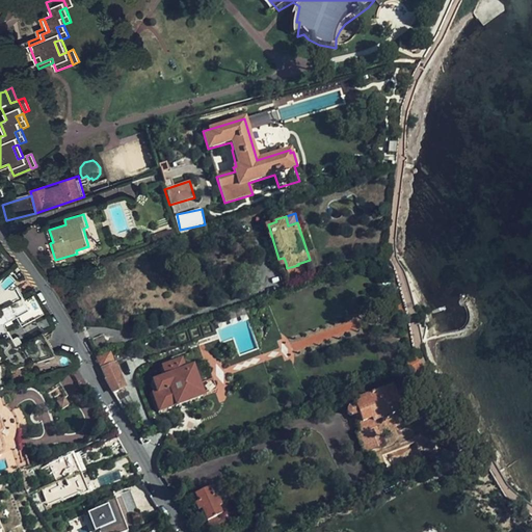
[(277,266),(286,263),(284,258),(278,259),(268,224),(265,225),(277,266)]
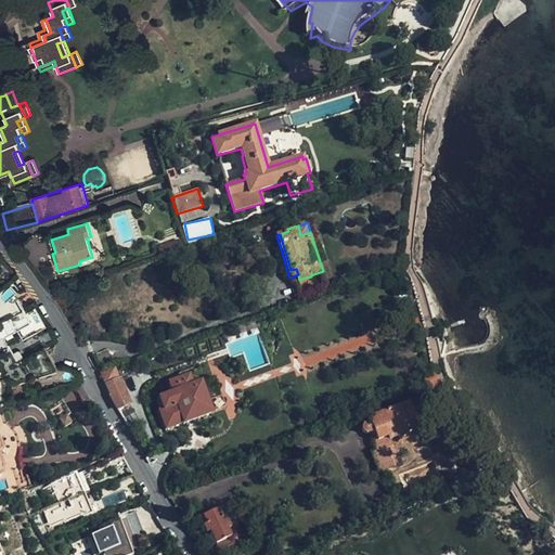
[(98,259),(91,236),(87,239),(92,257),(79,261),(80,265),(98,259)]
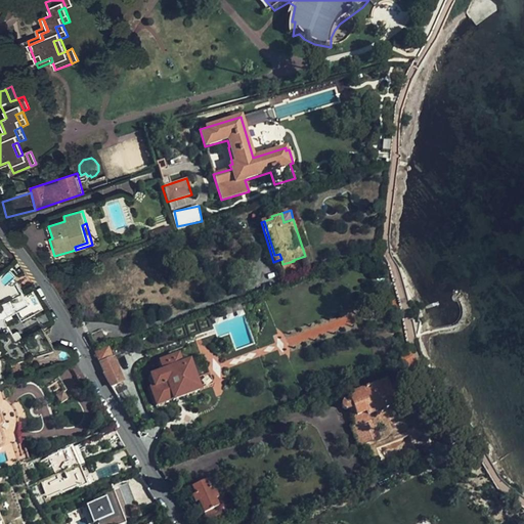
[(150,241),(171,234),(169,227),(148,234),(150,241)]
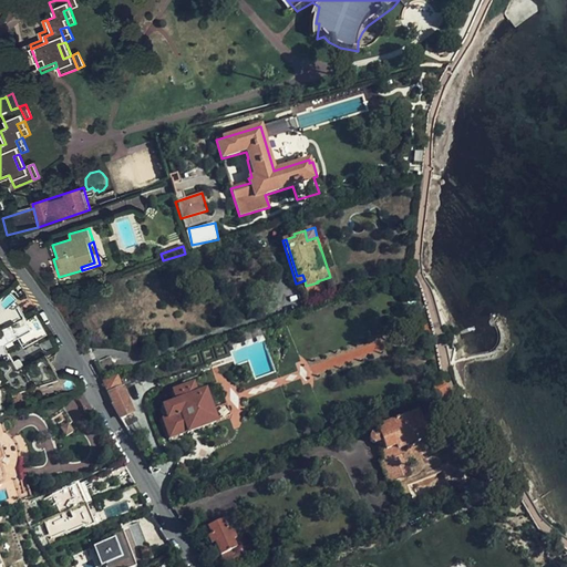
[(0,400),(10,393),(12,397),(18,412),(24,410),(66,393),(58,375),(47,356),(18,372),(4,347),(31,330),(12,298),(2,303),(7,310),(0,316),(0,400)]
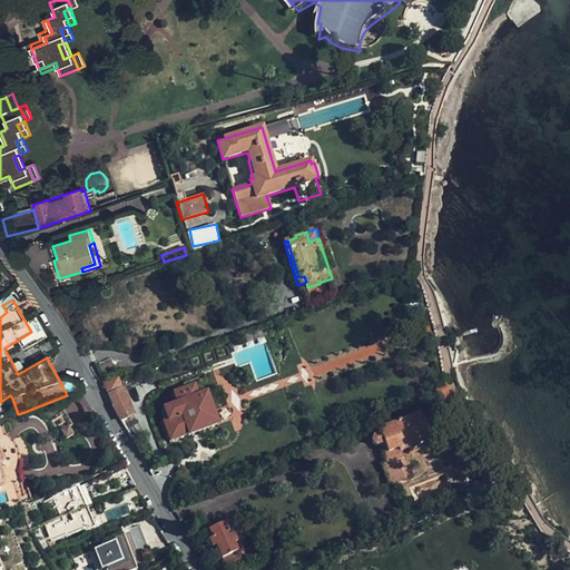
[(460,349),(451,353),(453,365),(464,360),(460,349)]
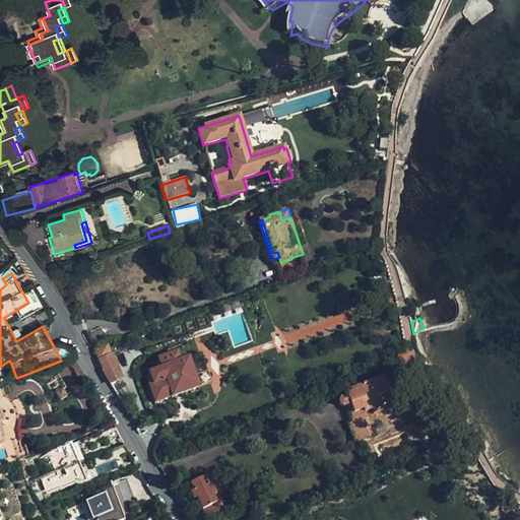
[(101,327),(87,332),(91,345),(105,340),(101,327)]
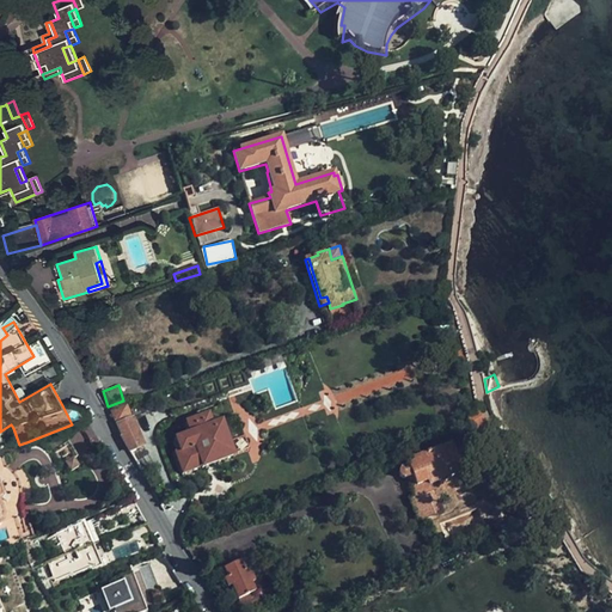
[(126,404),(110,411),(121,438),(128,453),(144,446),(130,417),(126,404)]
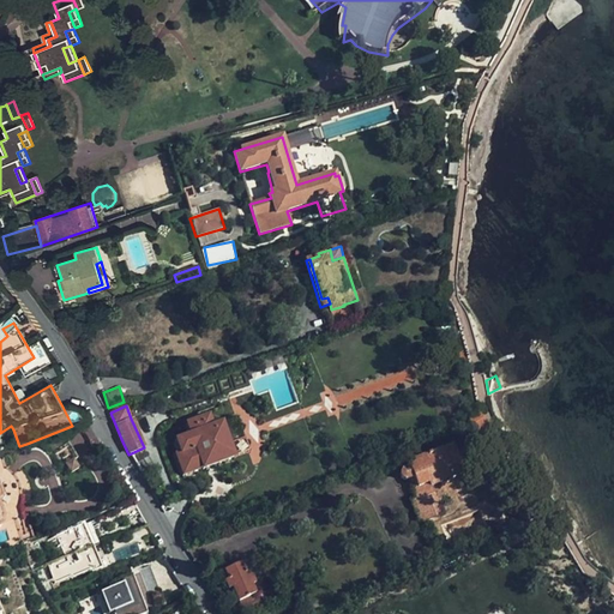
[(489,432),(480,414),(468,420),(479,438),(489,432)]
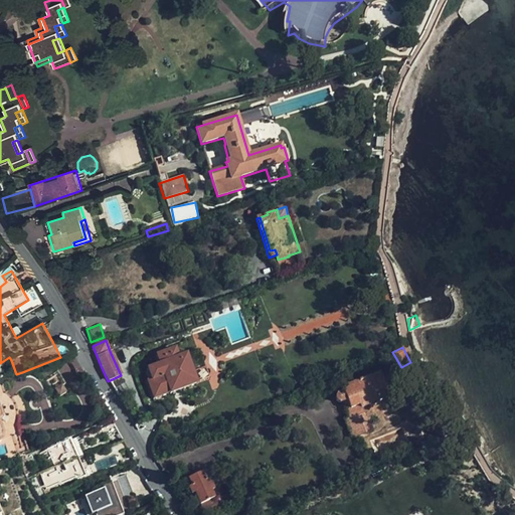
[(171,393),(197,384),(196,382),(186,355),(178,358),(174,348),(156,354),(160,364),(148,368),(147,368),(151,379),(147,380),(153,397),(170,391),(171,393)]
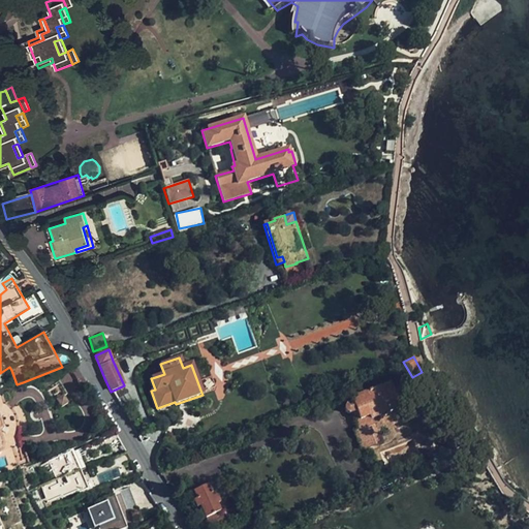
[(191,365),(201,393),(214,389),(204,361),(191,365)]
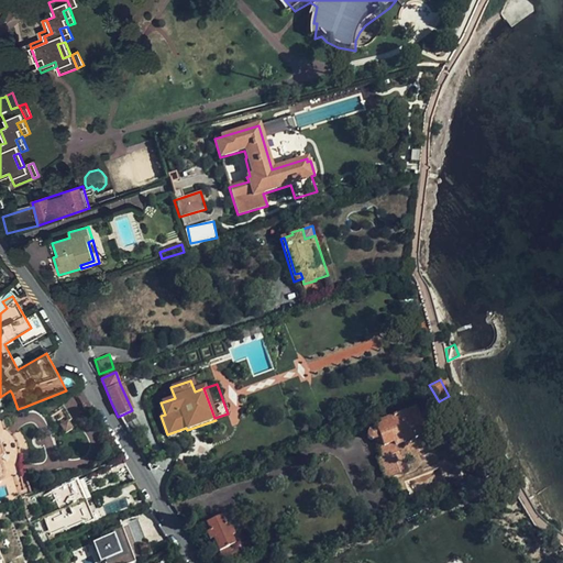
[(158,392),(162,403),(175,398),(170,387),(158,392)]
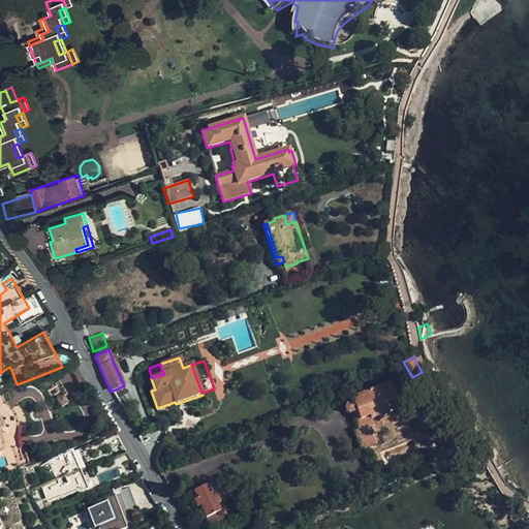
[(52,402),(68,395),(62,381),(45,389),(52,402)]
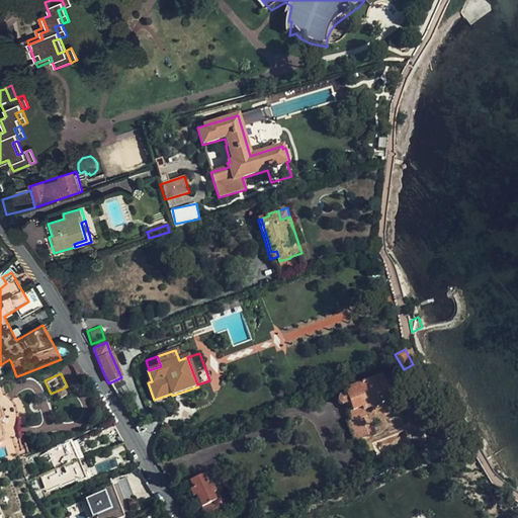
[(351,421),(348,422),(354,441),(365,437),(373,434),(364,411),(391,401),(381,377),(345,391),(346,394),(341,396),(339,398),(338,400),(338,402),(340,405),(344,405),(351,421)]
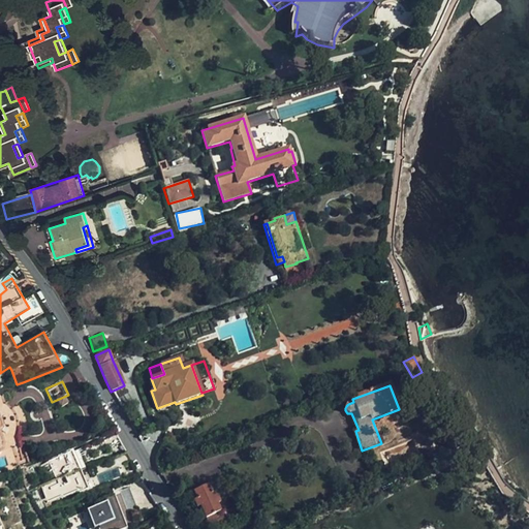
[(64,397),(58,400),(60,406),(66,403),(64,397)]
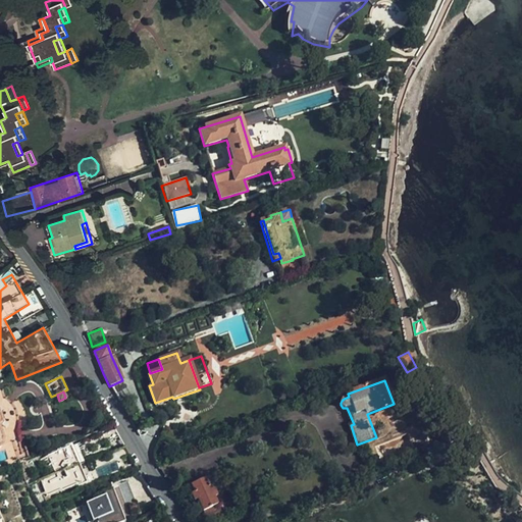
[(0,448),(1,448),(4,440),(0,428),(16,432),(18,425),(17,417),(14,407),(7,398),(0,405),(0,448)]
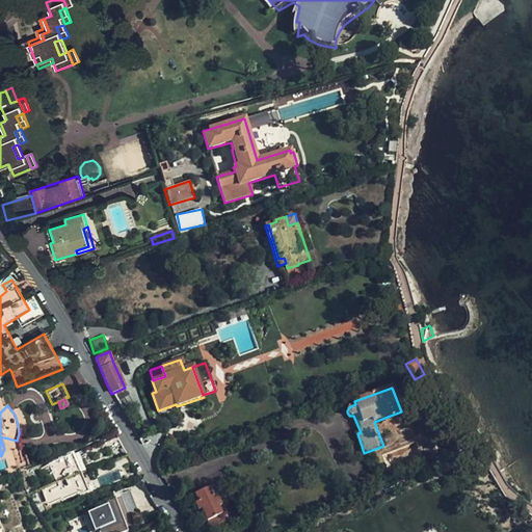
[(108,452),(123,446),(120,437),(105,444),(108,452)]
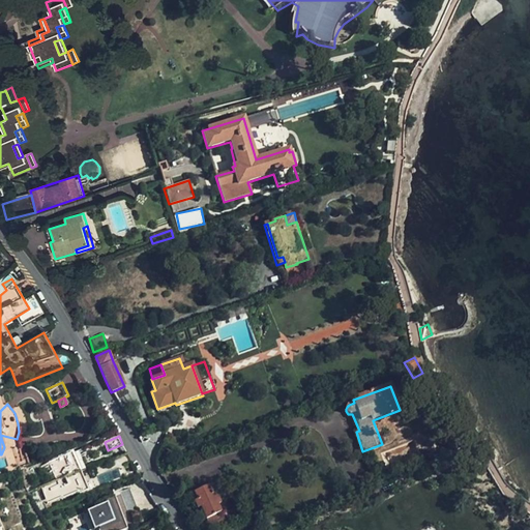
[(9,465),(11,472),(17,471),(17,470),(21,468),(13,444),(4,447),(6,457),(9,465)]
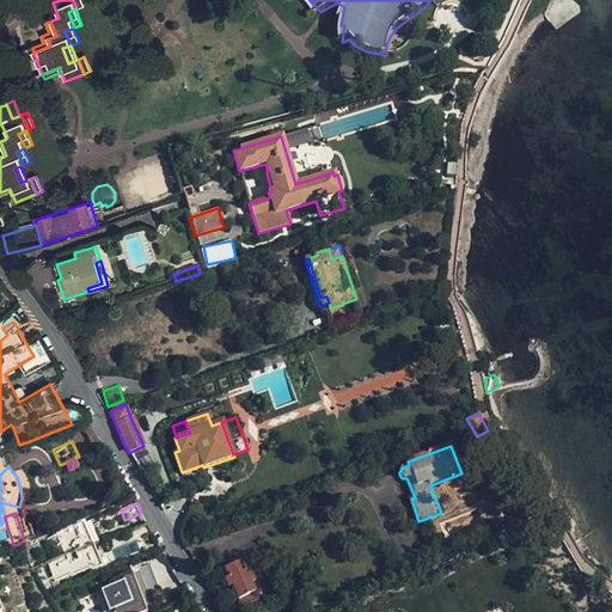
[(95,543),(99,540),(93,527),(98,526),(95,518),(49,536),(57,557),(95,543)]
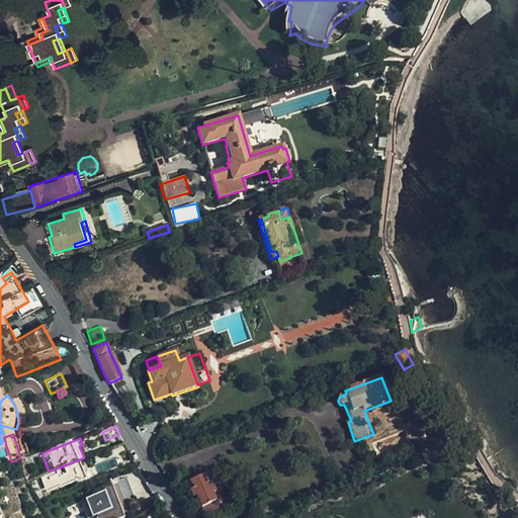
[(116,455),(128,451),(124,442),(115,446),(116,448),(113,449),(116,455)]
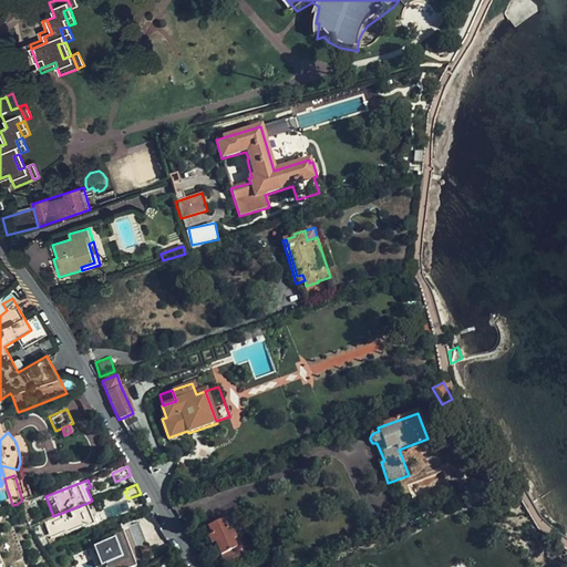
[(18,503),(18,504),(29,522),(35,517),(26,500),(22,501),(18,503)]
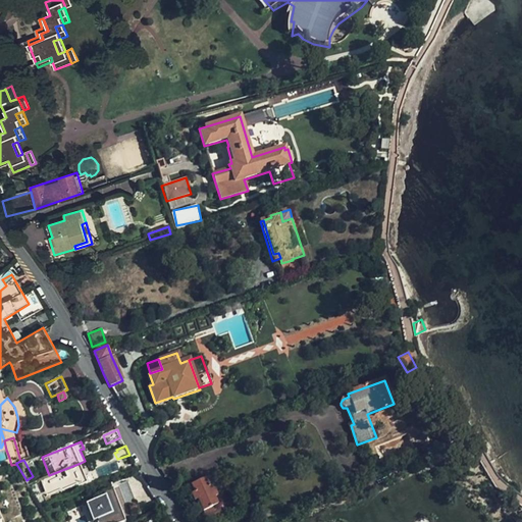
[(79,485),(79,488),(90,484),(81,463),(49,475),(41,478),(48,496),(61,490),(62,491),(79,485)]
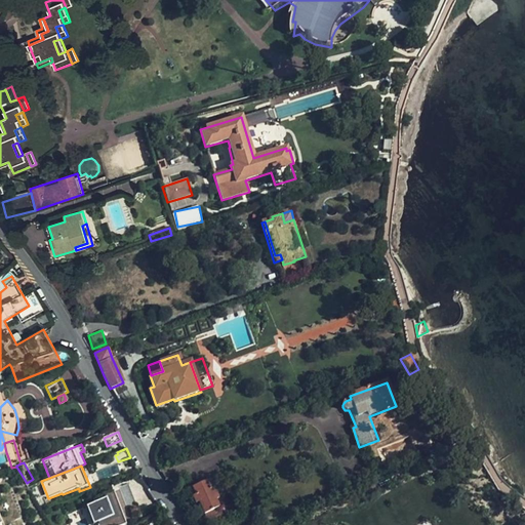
[(207,481),(193,487),(196,495),(193,496),(196,503),(200,502),(209,524),(225,516),(216,500),(219,499),(215,492),(212,493),(207,481)]
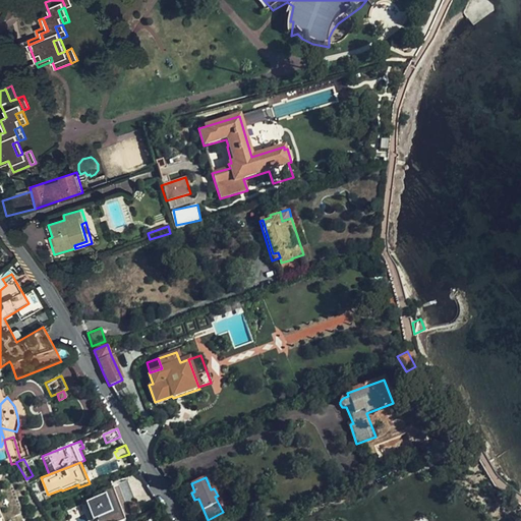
[(126,504),(119,484),(113,486),(114,487),(121,507),(135,502),(135,500),(126,504)]
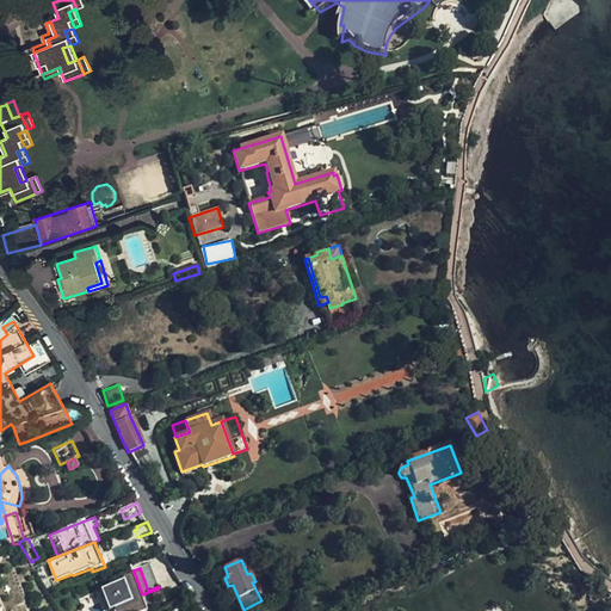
[(147,610),(142,594),(134,572),(110,581),(112,586),(103,590),(110,610),(113,609),(115,610),(147,610)]
